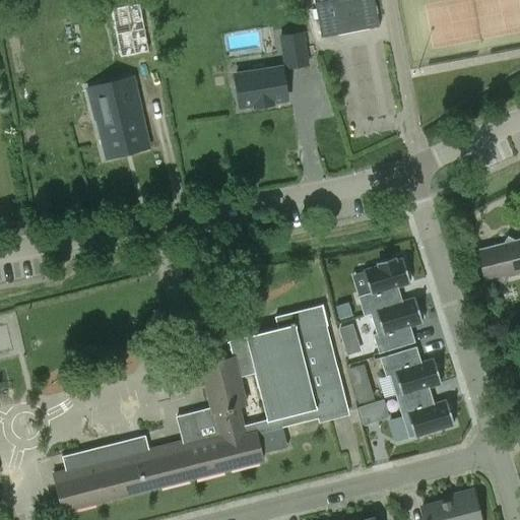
[(313,0),(315,3),(314,3),(321,38),(379,27),(373,0),(313,0)]
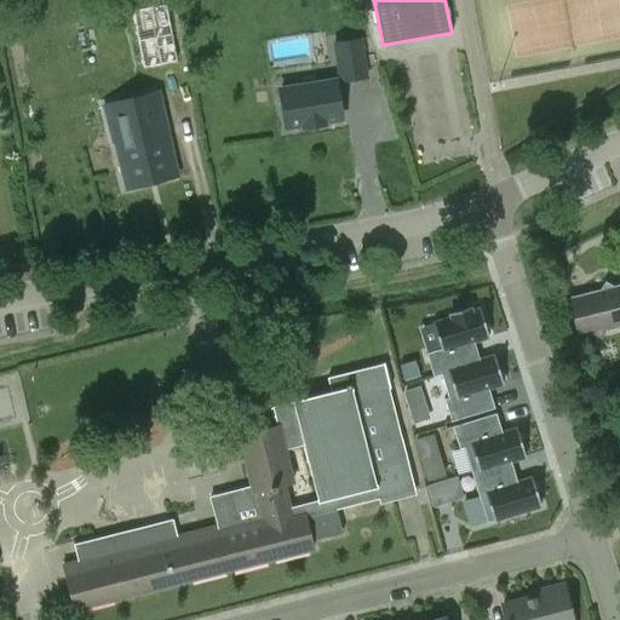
[(338,57),(342,78),(368,73),(361,35),(349,38),(351,53),(338,57)]
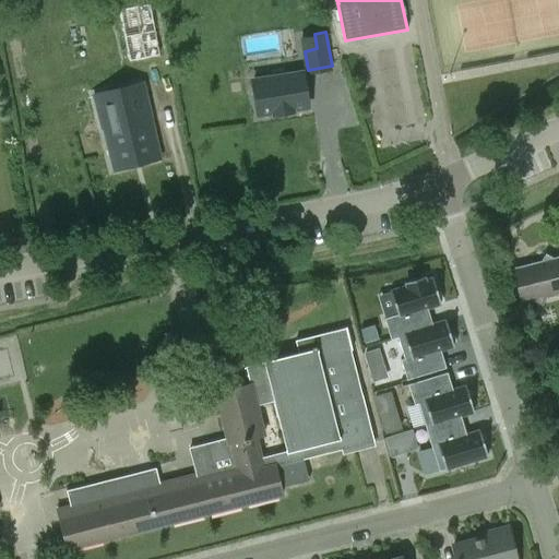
[(290,108),(309,105),(302,71),(283,75),(284,78),(269,80),(269,78),(249,81),(256,115),(273,111),(274,114),(292,110),(290,108)]
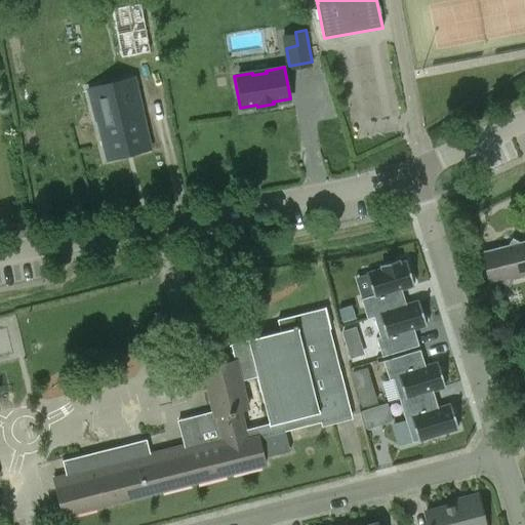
[(107,159),(150,149),(133,80),(89,90),(96,121),(97,120),(107,159)]
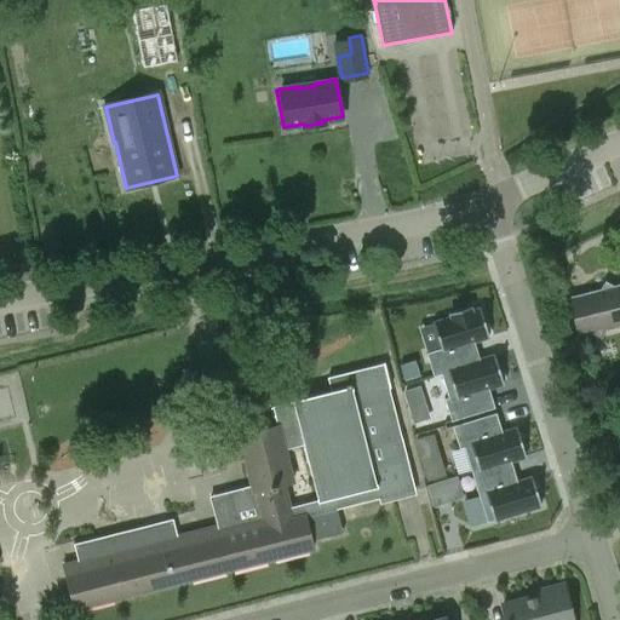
[(578,337),(619,325),(619,287),(568,300),(578,337)]
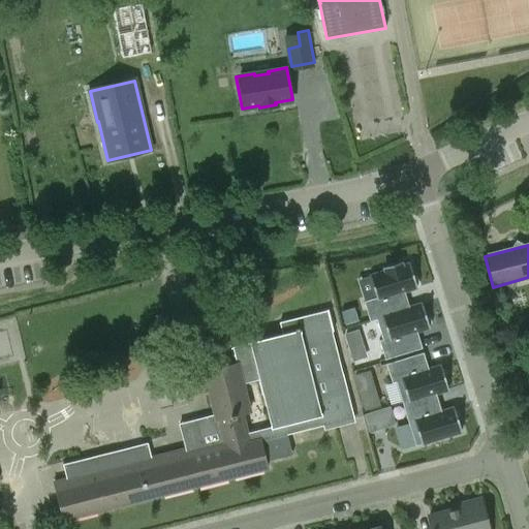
[(386,271),(371,275),(377,298),(365,301),(371,321),(383,317),(410,307),(405,291),(417,287),(410,263),(403,266),(402,261),(384,267),(386,271)]
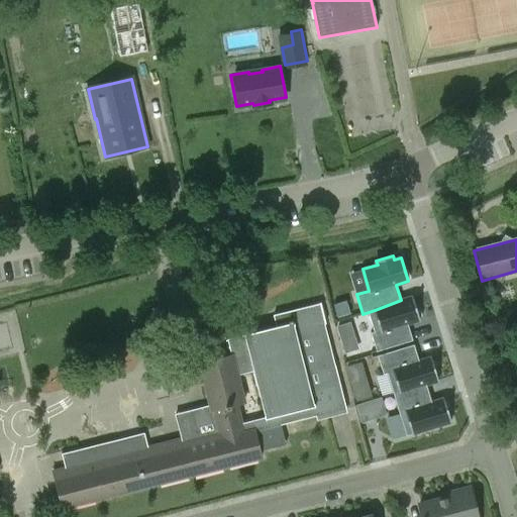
[(371,332),(377,351),(413,340),(408,323),(420,320),(413,297),(401,300),(375,310),(381,329),(371,332)]
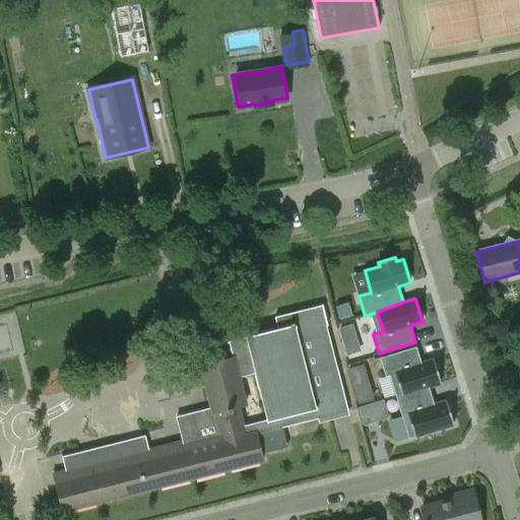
[(286,447),(281,428),(348,410),(327,326),(322,306),(321,306),(274,318),(277,329),(229,341),(233,359),(200,367),(210,408),(176,417),(183,443),(54,475),(63,513),(262,462),(260,454),(286,447)]
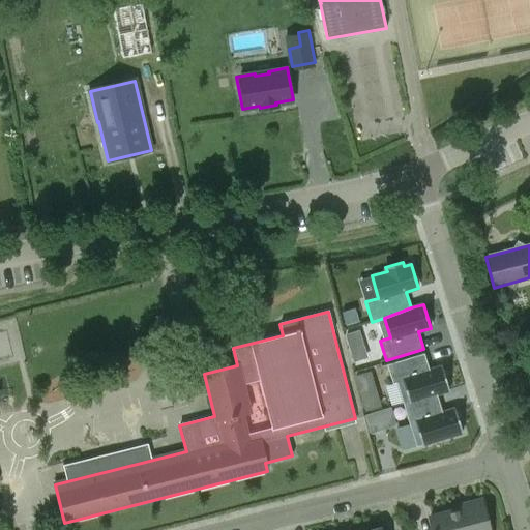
[(362,344),(358,332),(347,335),(350,348),(362,344)]
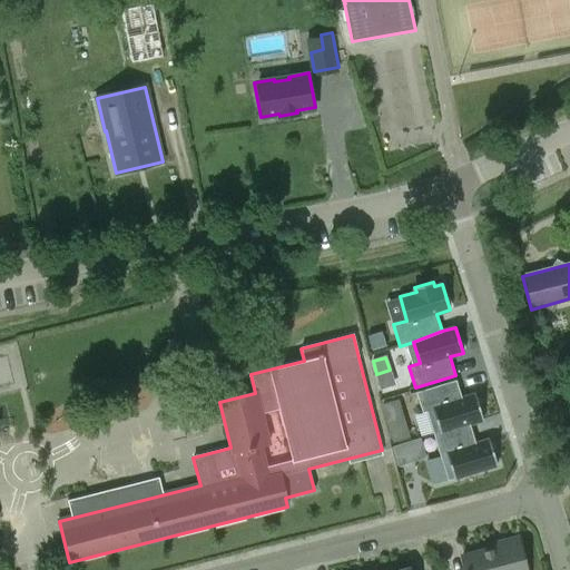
[(457,380),(416,392),(423,412),(426,411),(433,433),(483,420),(475,394),(462,397),(457,380)]
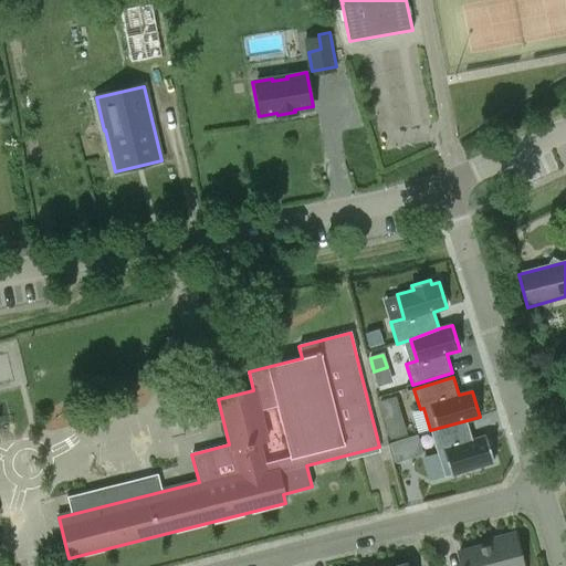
[(472,440),(467,421),(430,430),(444,477),(493,462),(485,437),(472,440)]
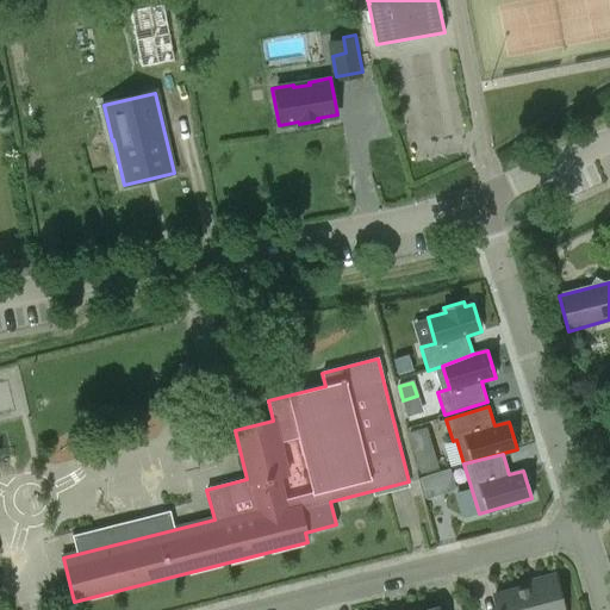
[(428,498),(455,490),(449,472),(422,480),(428,498)]
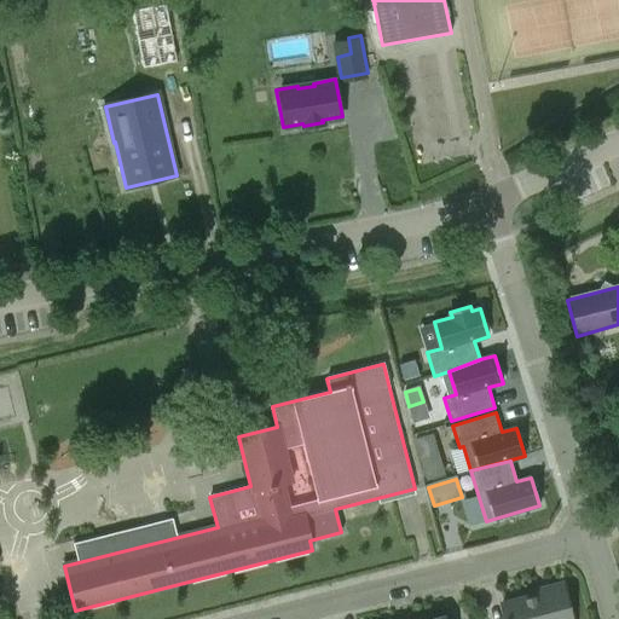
[(548,588),(548,591),(501,603),(504,618),(571,618),(562,584),(548,588)]
